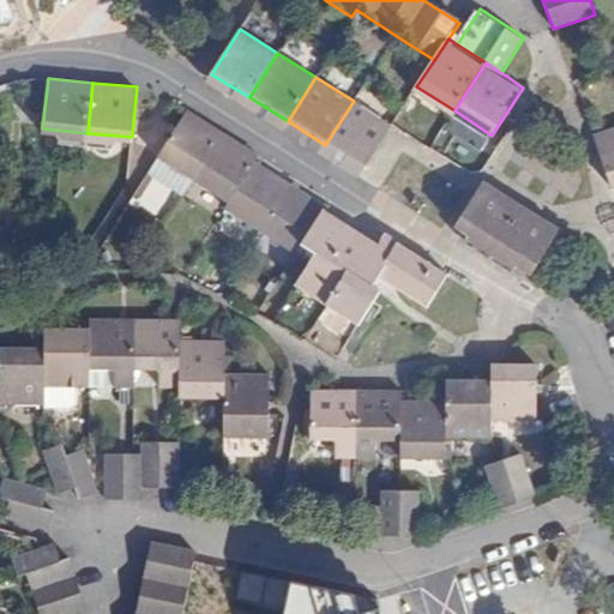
[(392,125),(354,101),(325,145),(365,169),(392,125)]
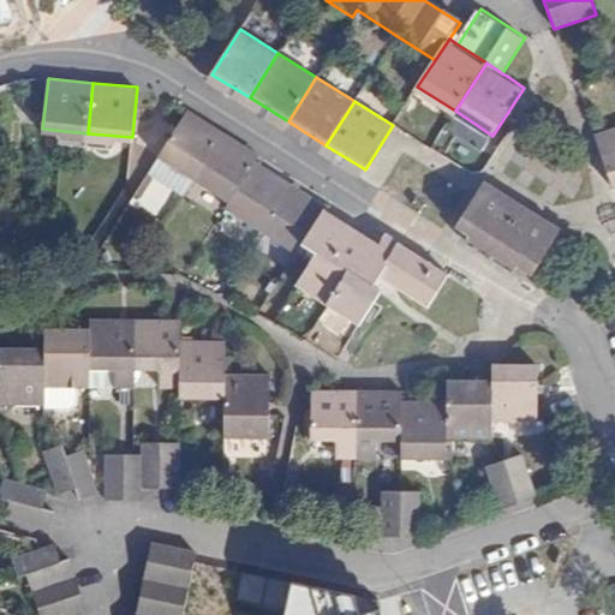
[(195,180),(224,135),(187,112),(159,156),(195,180)]
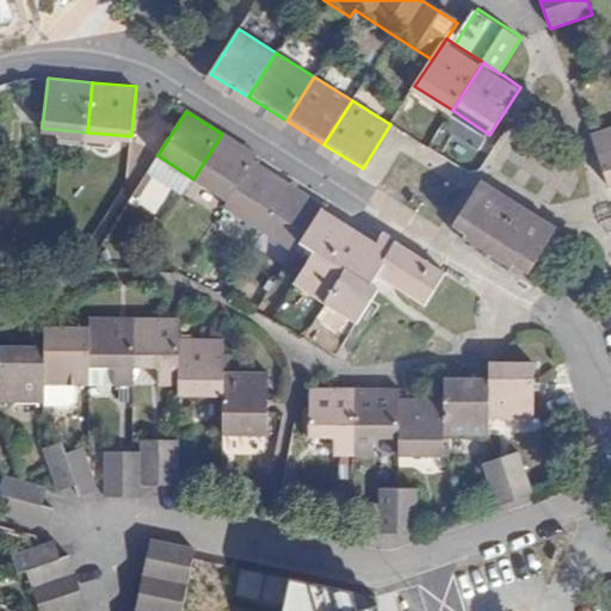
[(610,186),(610,129),(591,135),(609,187),(610,186)]
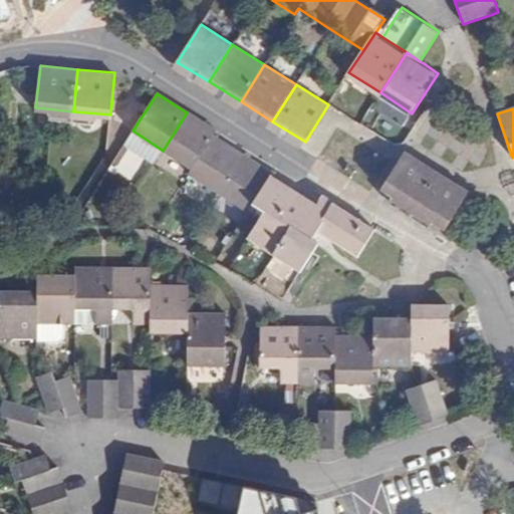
[(163,151),(193,169),(213,138),(217,132),(187,112),(163,151)]
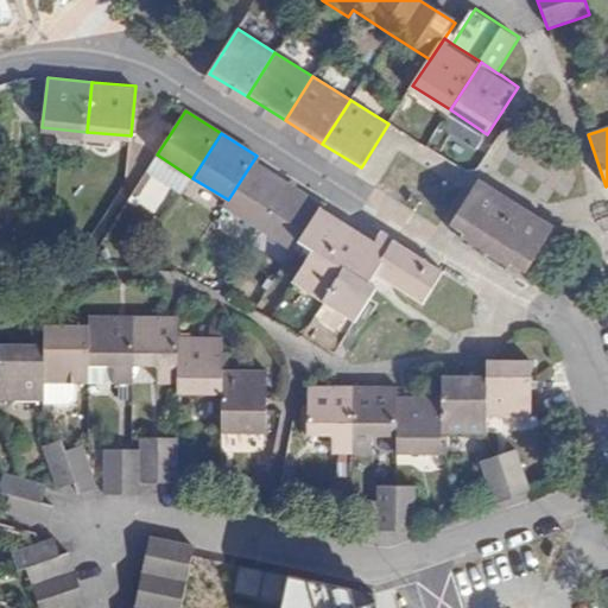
[(183,192),(192,178),(157,154),(147,171),(183,192)]
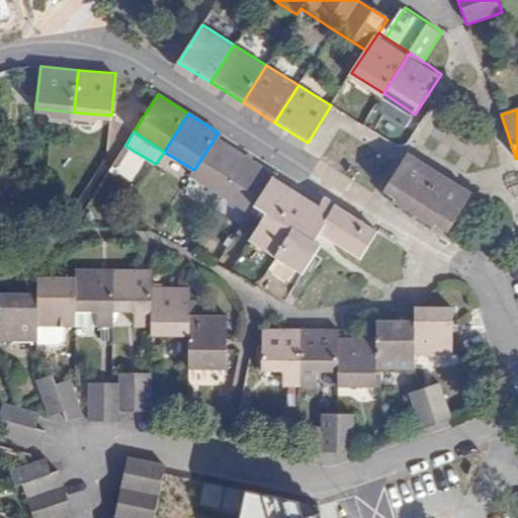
[(219,197),(244,157),(214,139),(194,170),(189,178),(219,197)]
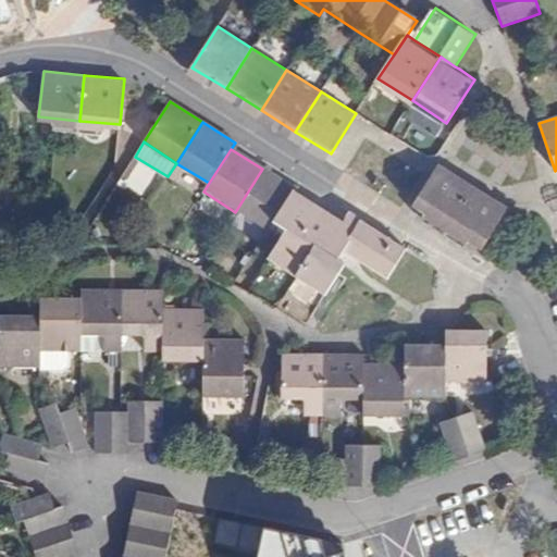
[(447,227),(472,187),(437,165),(412,207),(426,215),(447,227)]
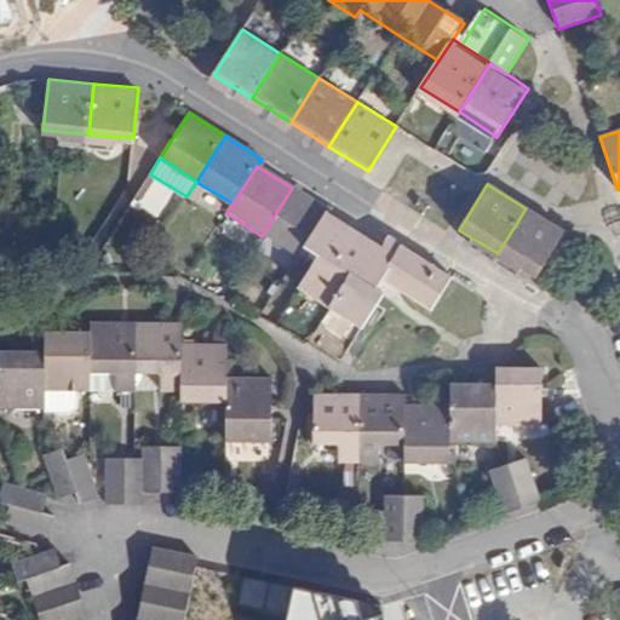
[(292,188),(262,236),(298,259),(304,248),(326,214),(328,211),(292,188)]
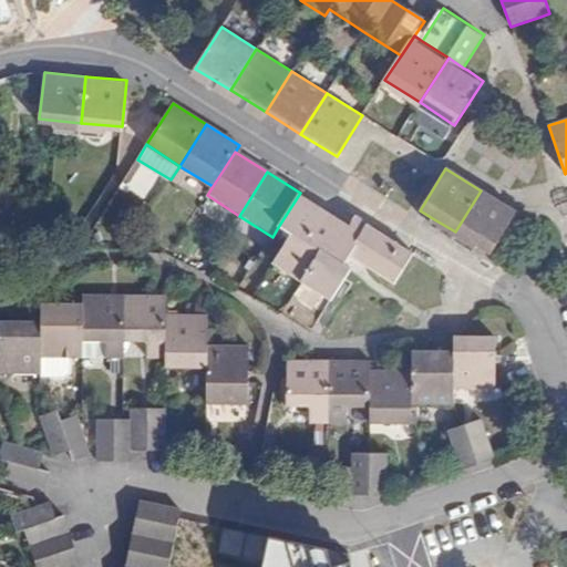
[(481,191),(455,232),(478,246),(491,254),(516,212),(481,191)]
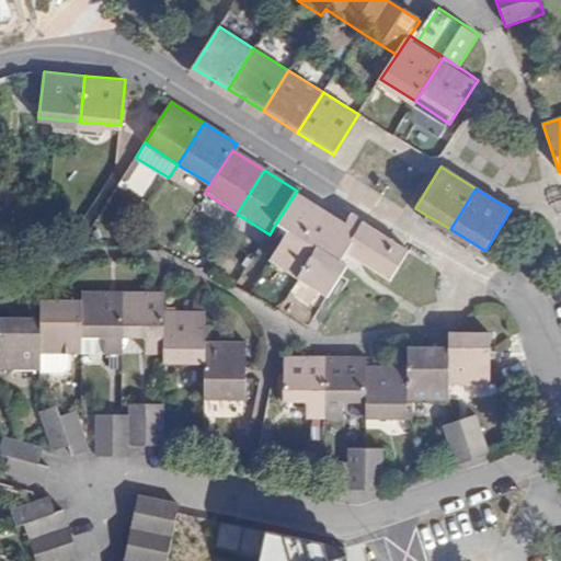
[(347,253),(365,226),(366,225),(352,216),(345,226),(295,194),(275,225),(289,233),(271,262),(328,298),(347,268),(341,264),(347,253)]
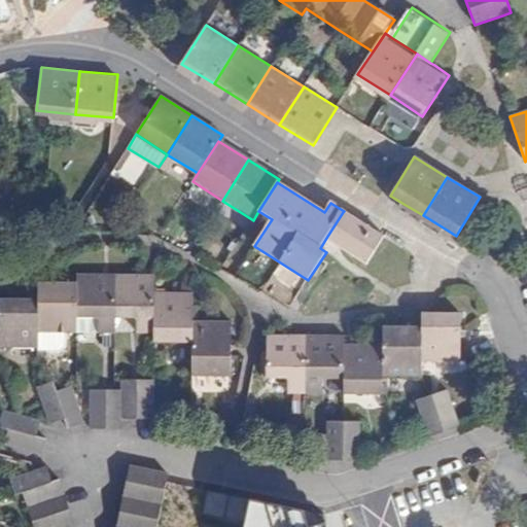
[(343,212),(326,238),(367,264),(383,238),(343,212)]
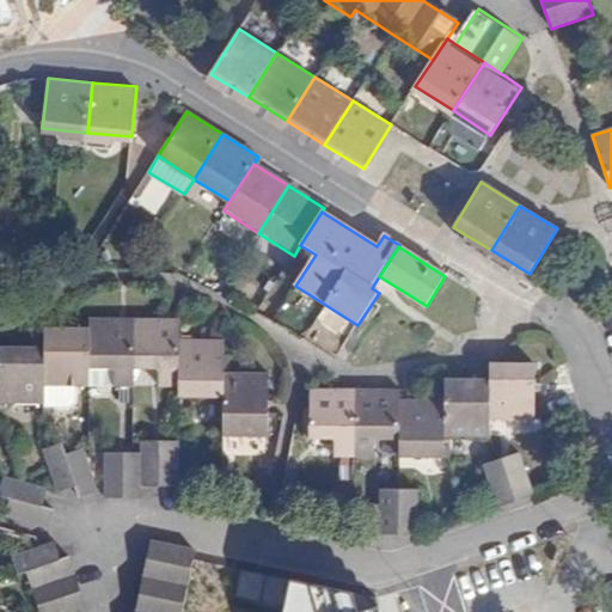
[(136,386),(136,367),(138,319),(93,319),(93,331),(93,367),(118,367),(118,386),(136,386)]
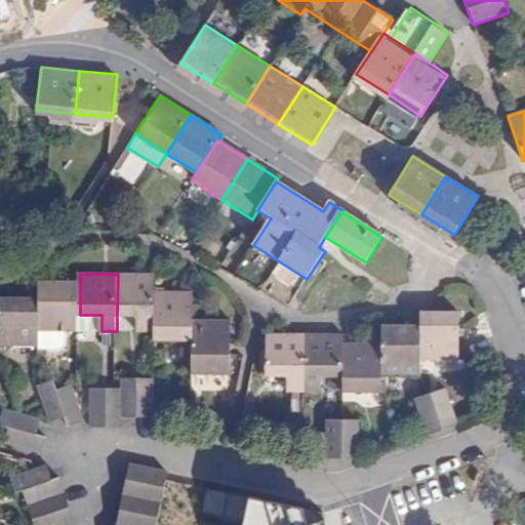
[(139,332),(154,332),(155,292),(155,275),(118,274),(117,315),(139,315),(139,332)]
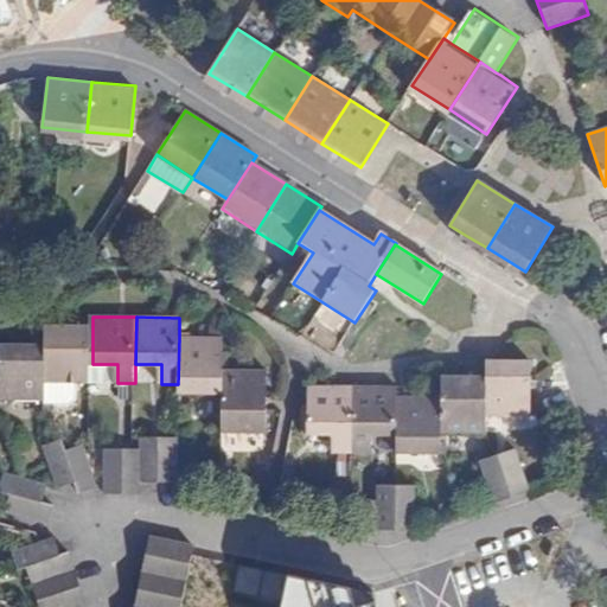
[(93,364),(93,328),(46,327),(46,347),(46,382),(93,383),(93,364)]
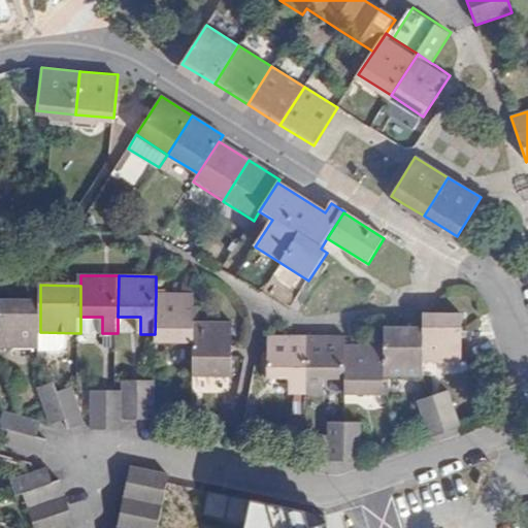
[(194,342),(194,322),(194,294),(156,294),(155,334),(155,342),(194,342)]
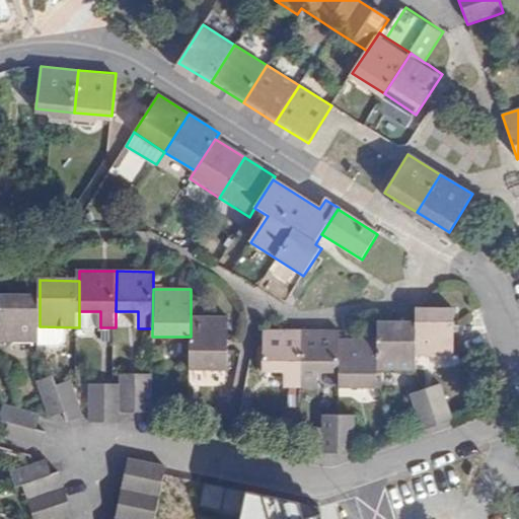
[(40,326),(40,297),(1,297),(0,344),(39,345),(40,326)]
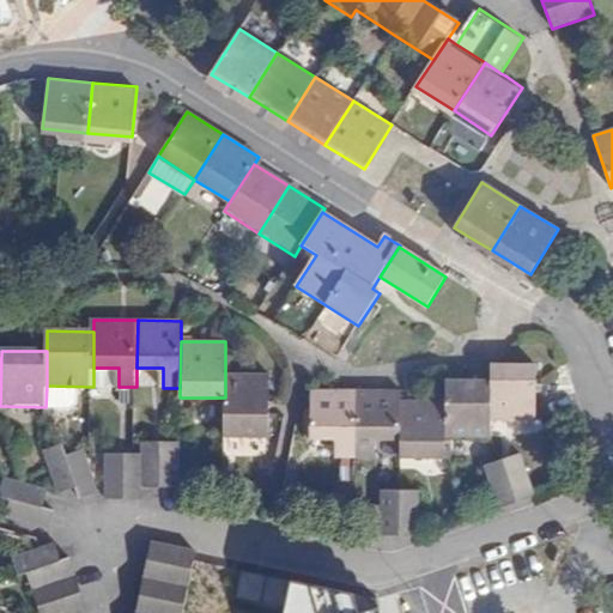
[(492,366),(492,380),(492,422),(536,422),(536,417),(536,366),(492,366)]
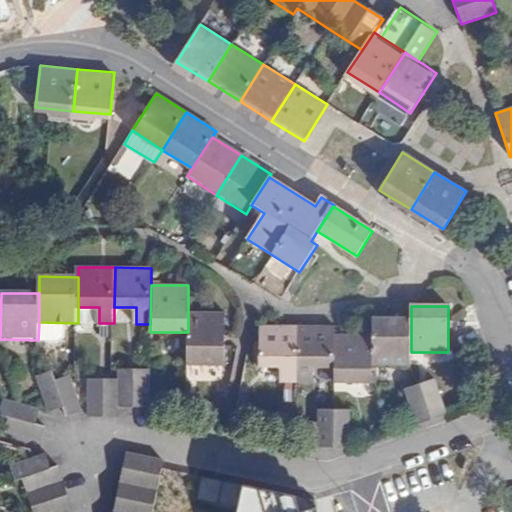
[(188,312),(188,332),(188,365),(224,366),(224,347),(225,313),(188,312)]
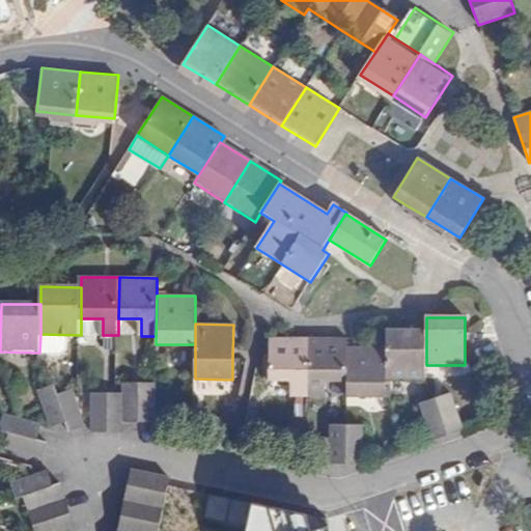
[(426,375),(426,365),(426,329),(386,329),(387,347),(387,375),(426,375)]
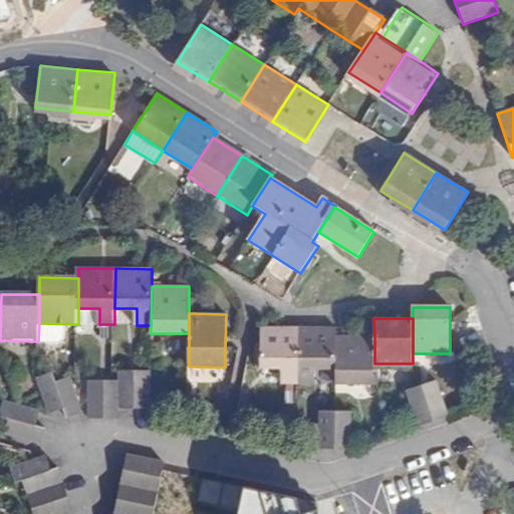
[(65,324),(39,323),(38,341),(39,342),(61,341),(65,339),(65,324)]
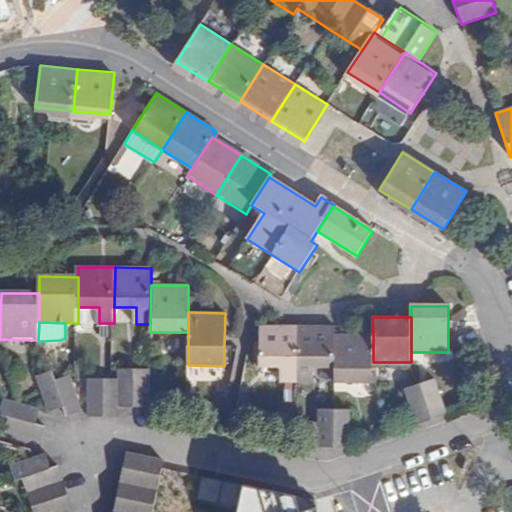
[(335,327),(298,328),(298,383),(314,383),(314,368),(335,368),(335,335),(335,327)]
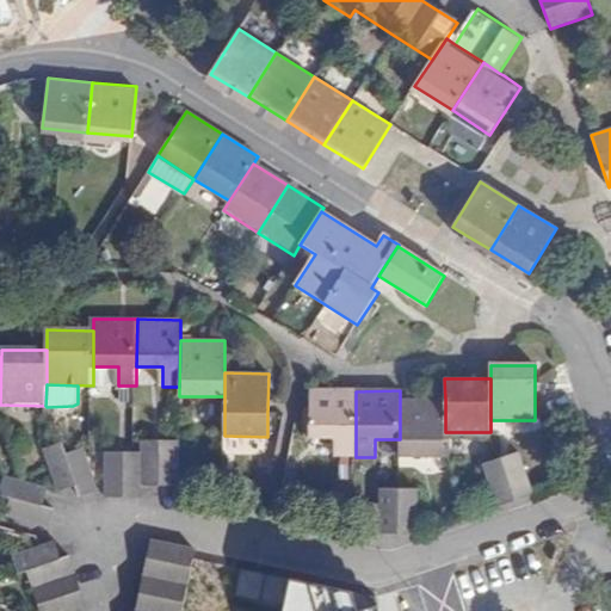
[(338,457),(356,457),(356,392),(312,392),(312,411),(312,439),(338,439),(338,457)]
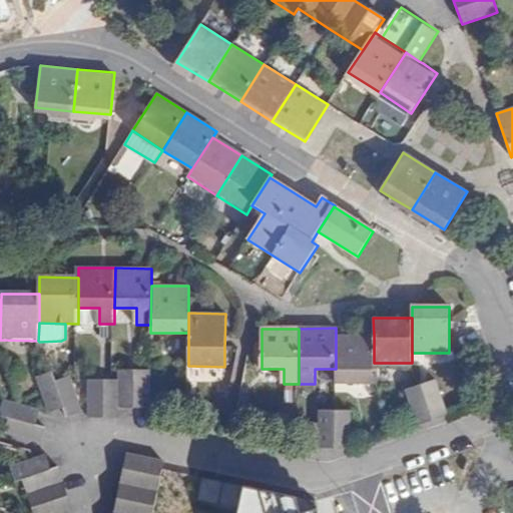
[(374,383),(374,363),(374,336),(336,336),(336,369),(336,383),(337,383),(374,383)]
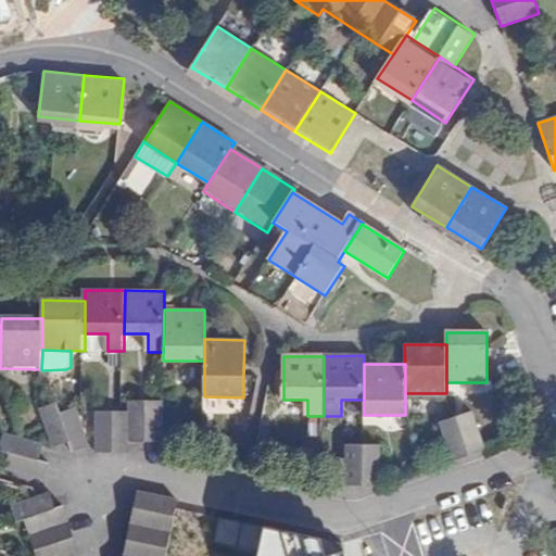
[(129,414),(95,414),(95,445),(95,453),(129,454),(129,442),(162,442),(162,434),(163,403),(129,402),(129,414)]
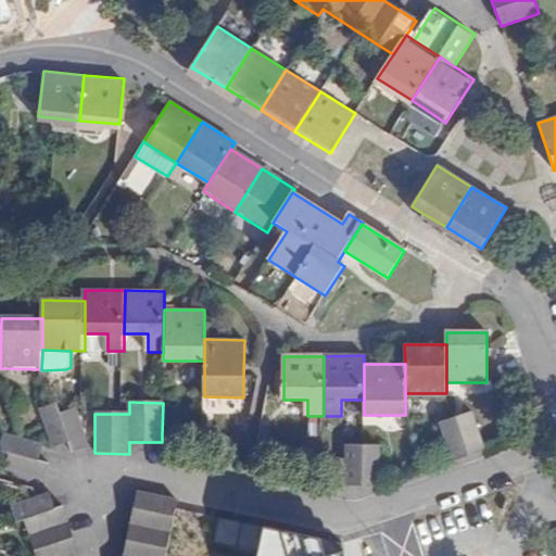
[(59,407),(42,411),(50,443),(51,450),(68,445),(71,454),(86,451),(86,447),(77,409),(60,413),(59,407)]
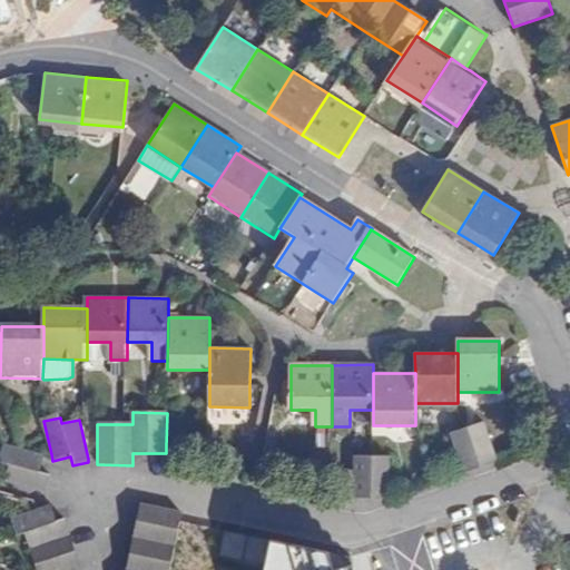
[(467,473),(497,462),(483,424),(467,430),(452,434),(467,473)]
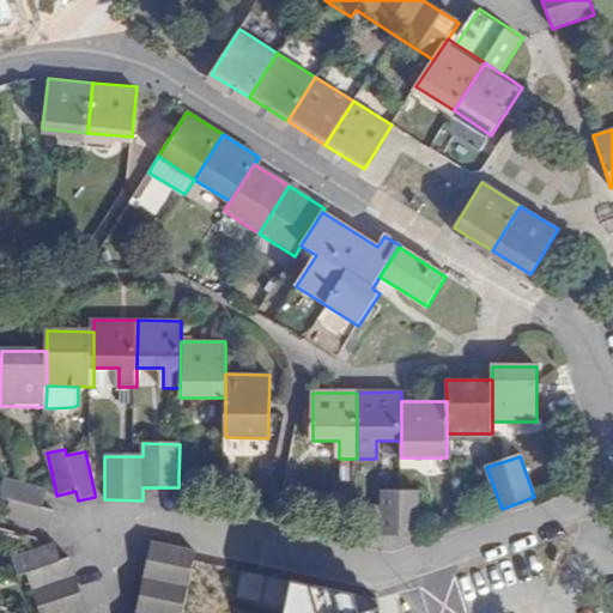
[(31,489),(0,480),(0,499),(10,503),(5,520),(47,532),(53,515),(41,511),(46,493),(31,489)]
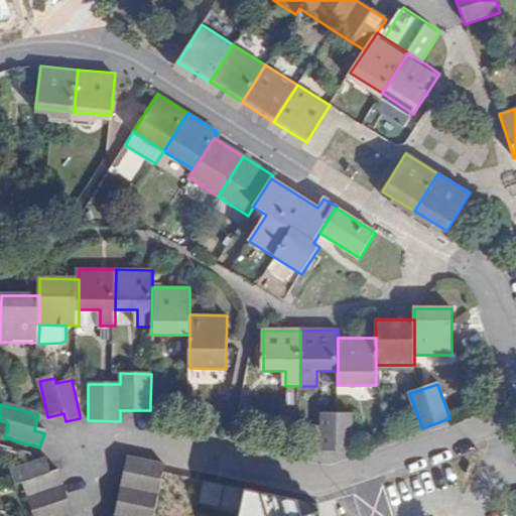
[(320,439),(320,450),(353,452),(353,413),(338,413),(321,413),(320,439)]
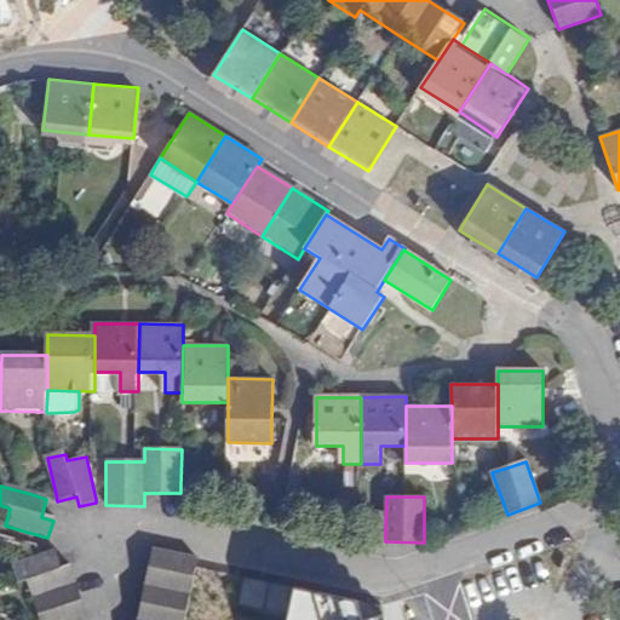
[(184,619),(196,568),(199,557),(154,549),(138,619),(184,619)]
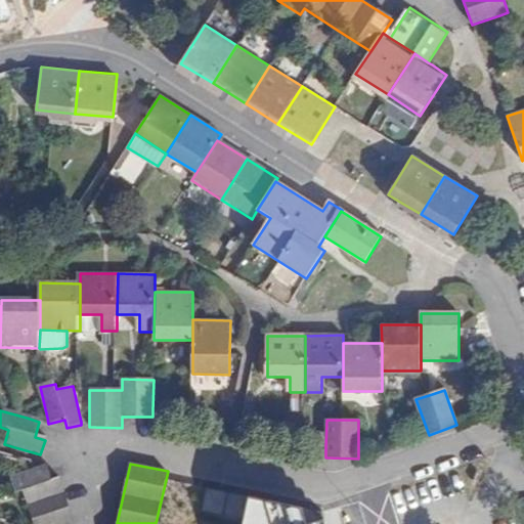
[(36,470),(10,478),(15,493),(20,491),(31,523),(73,523),(75,523),(58,478),(51,481),(46,466),(36,470)]
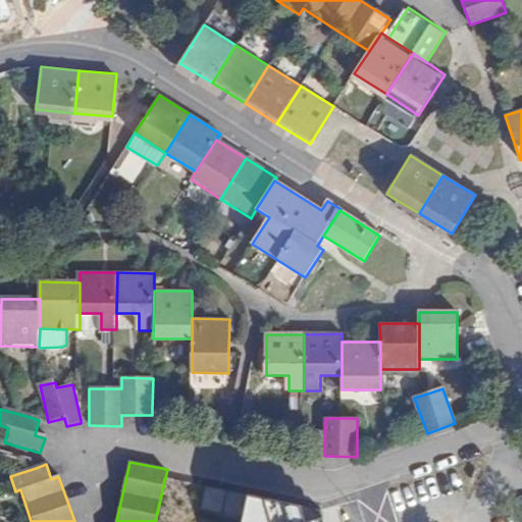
[(242,518),(247,496),(205,486),(200,510),(242,518)]
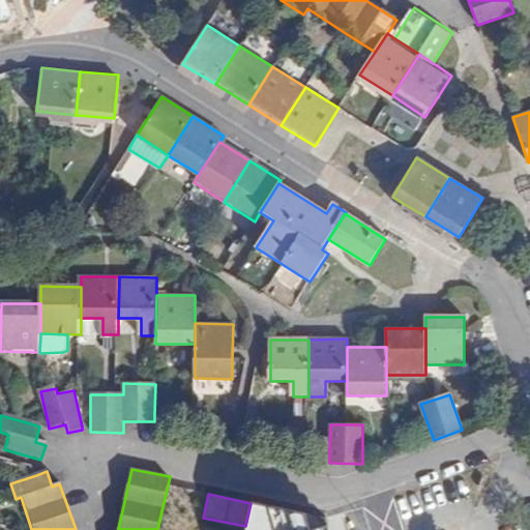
[(329,529),(326,519),(280,508),(251,503),(245,526),(244,529),(329,529)]
